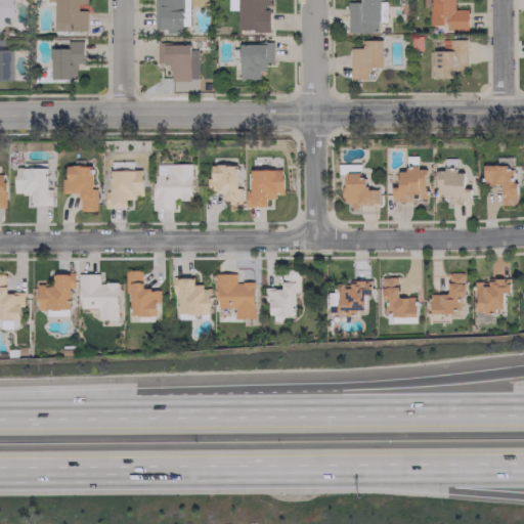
[(0,0),(0,16),(9,16),(8,0),(0,0)]
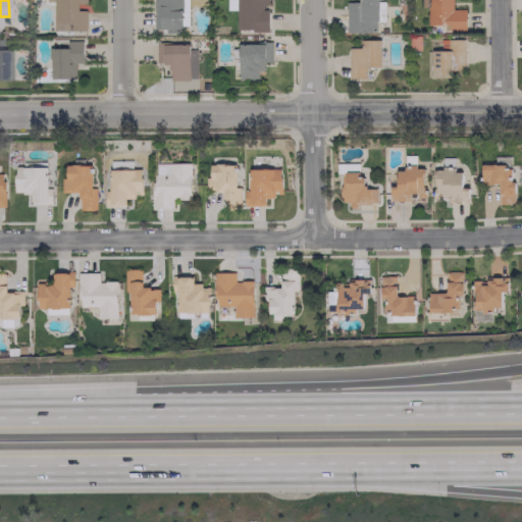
[(85,0),(45,0),(46,1),(53,1),(52,31),(86,31),(86,10),(77,9),(77,3),(86,3),(85,0)]
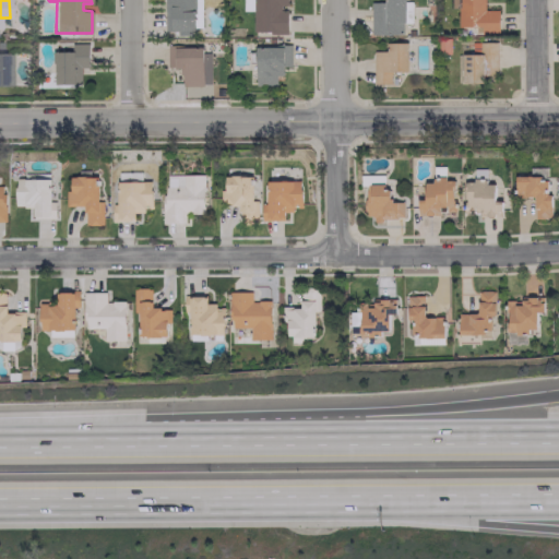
[(200,0),(164,0),(165,31),(177,31),(177,35),(190,35),(190,27),(201,27),(200,0)]
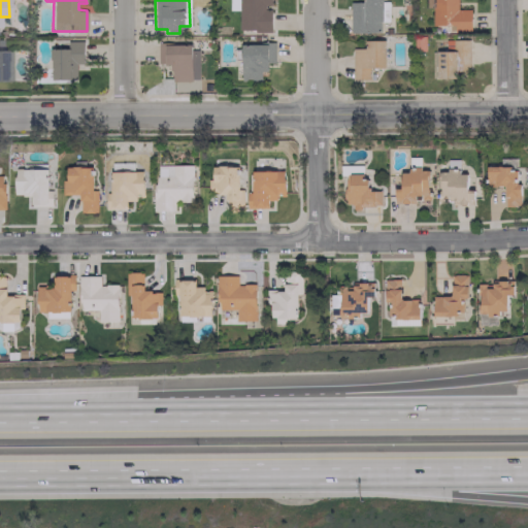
[(229,0),(229,10),(238,9),(237,0),(229,0)]
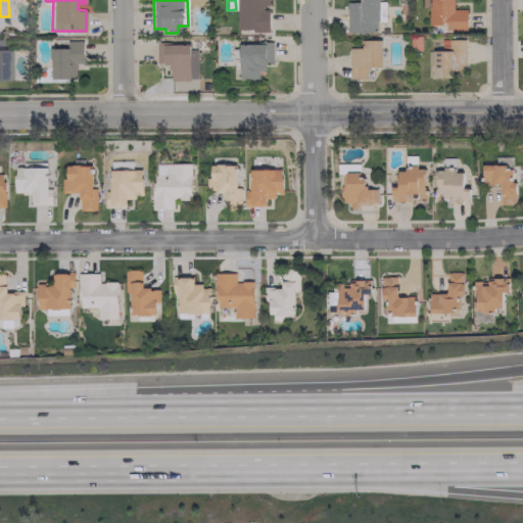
[(235,0),(237,31),(268,30),(268,6),(267,0),(235,0)]
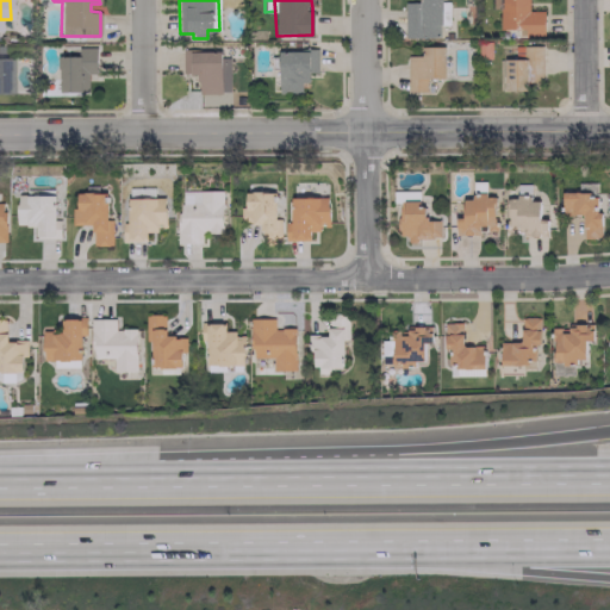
[(403,2),(404,38),(439,38),(439,24),(448,24),(448,1),(441,1),(441,0),(417,0),(418,2),(403,2)]
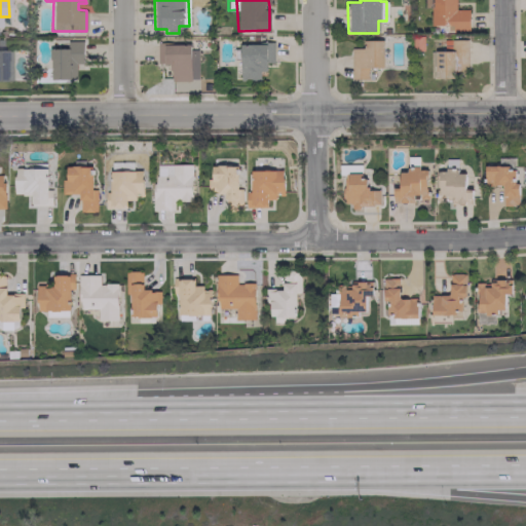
[(468,9),(455,9),(454,0),(429,0),(430,25),(453,25),(453,31),(468,31),(468,9)]
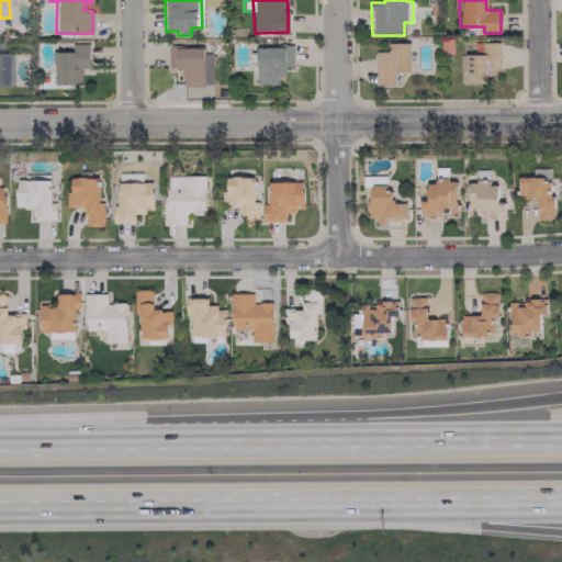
[(498,42),(472,42),(473,54),(463,54),(464,83),(485,83),(485,76),(499,76),(498,42)]
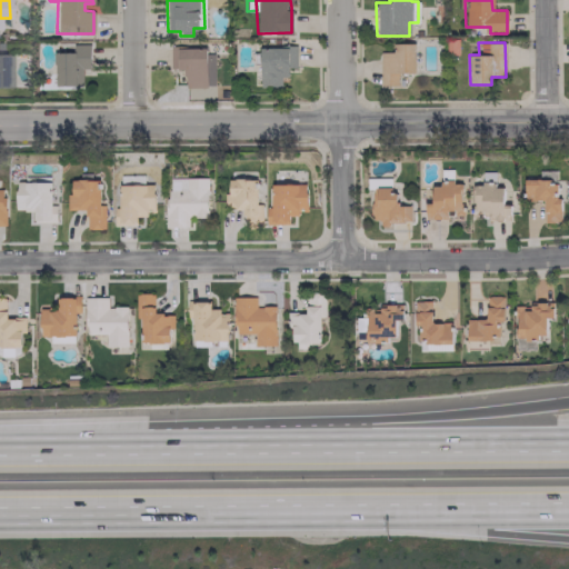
[(82,86),(82,68),(89,68),(89,43),(72,43),(72,52),(55,52),(55,86),(82,86)]
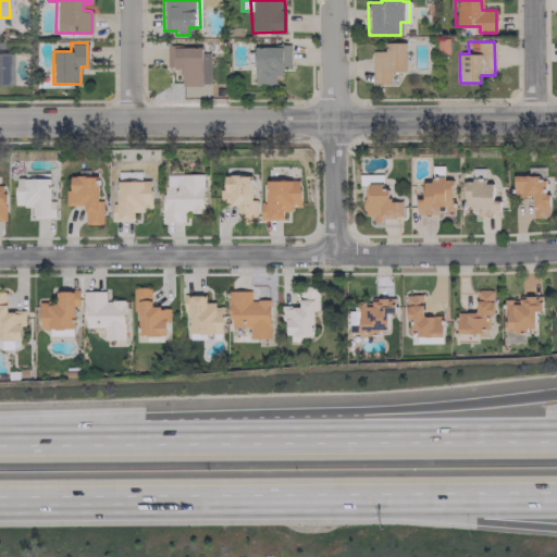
[(406,71),(405,42),(384,42),(384,51),(371,51),(371,83),(388,83),(388,71),(406,71)]
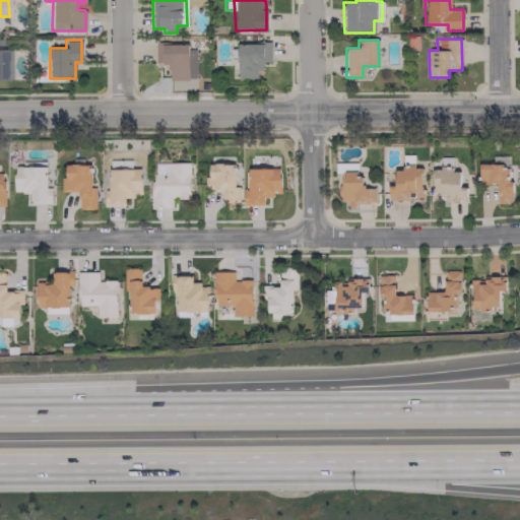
[(269,43),(237,43),(238,78),(257,78),(257,70),(263,70),(263,61),(270,61),(269,43)]
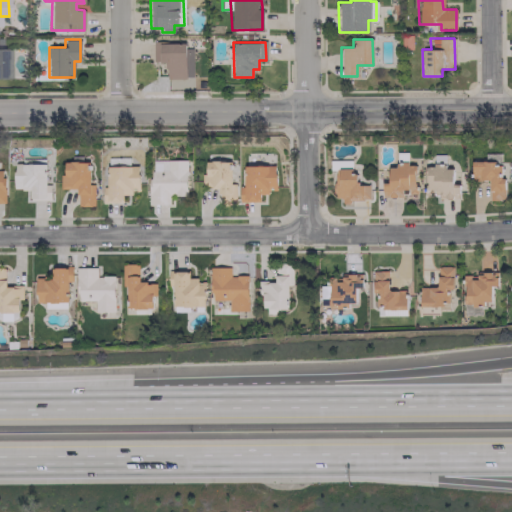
[(192,43),(153,43),(153,61),(166,61),(166,78),(192,78),(192,43)]
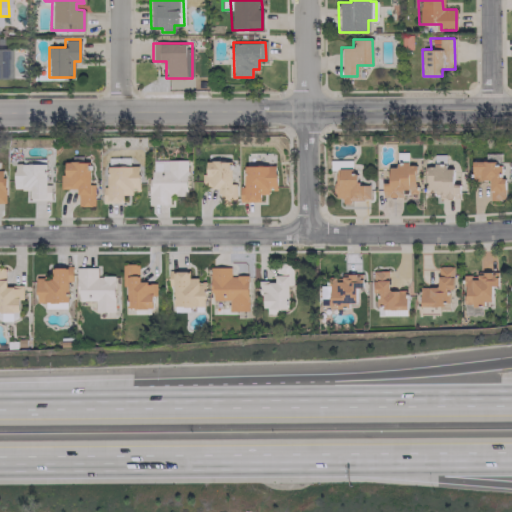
[(186,160),(149,160),(149,204),(169,204),(169,196),(186,195),(186,160)]
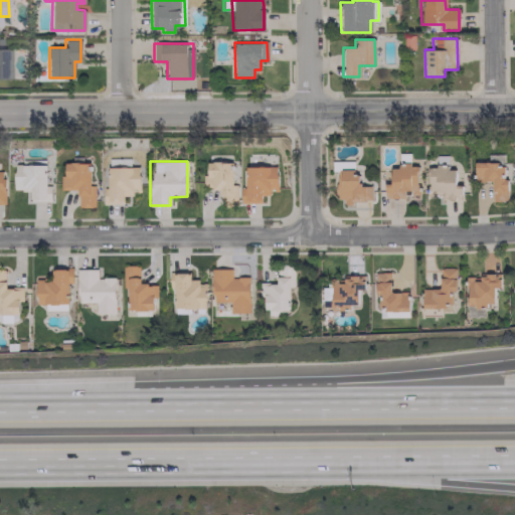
[(231,184),(231,161),(206,162),(206,174),(202,174),(202,187),(219,187),(219,203),(236,202),(236,184),(231,184)]
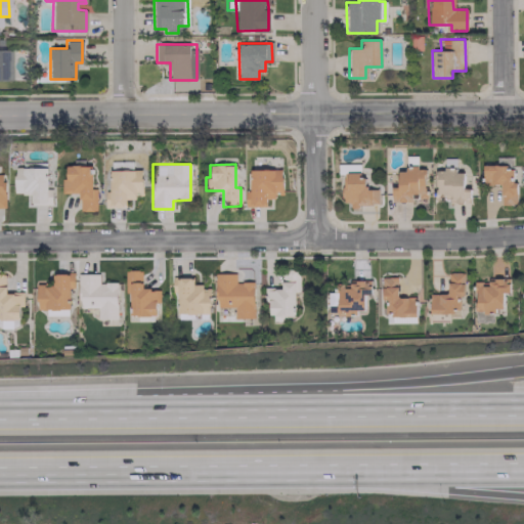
[(91,166),(63,165),(62,192),(79,193),(79,211),(95,211),(96,187),(91,187),(91,166)]
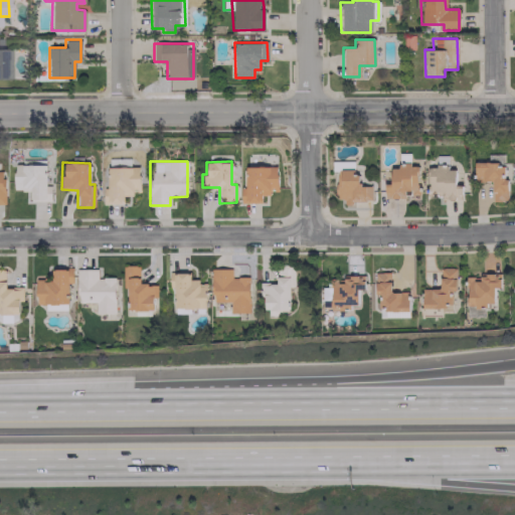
[(491,201),(507,201),(506,178),(503,178),(503,162),(474,162),(474,181),(491,181),(491,201)]
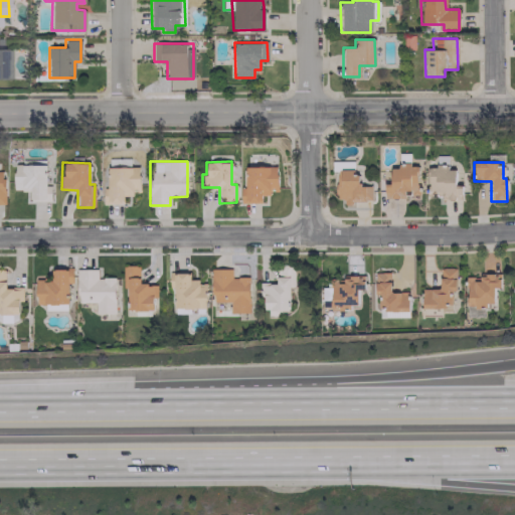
[(46,165),(14,165),(14,190),(30,190),(30,200),(50,200),(50,185),(45,185),(46,165)]
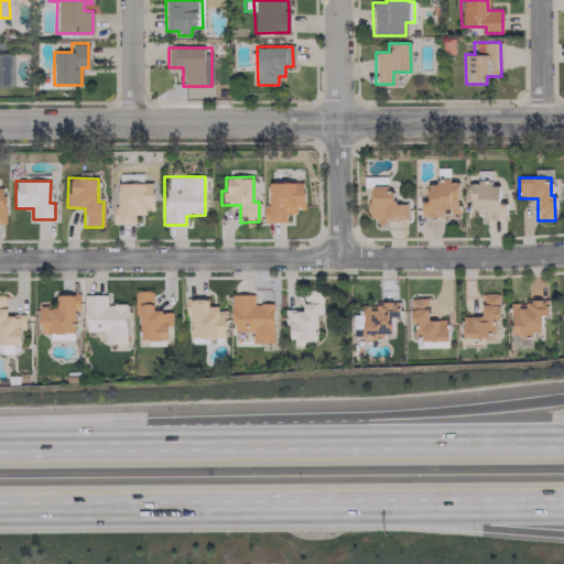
[(269,182),(268,205),(263,205),(263,221),(285,221),(285,214),(295,214),(295,209),(303,209),(303,183),(269,182)]
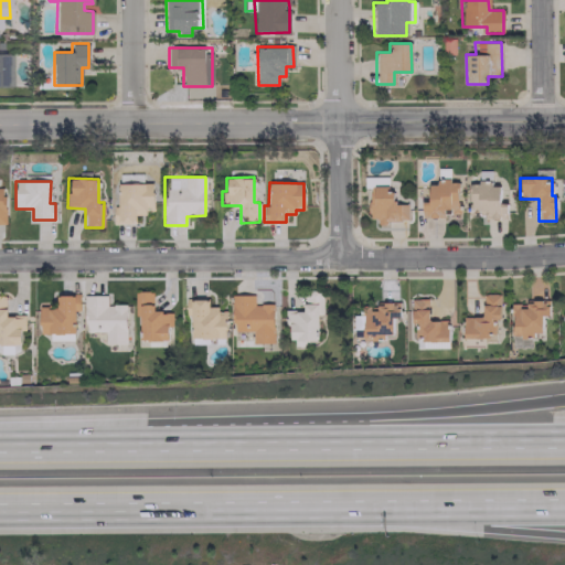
[(458,182),(428,182),(428,202),(422,201),(422,215),(458,215),(458,182)]
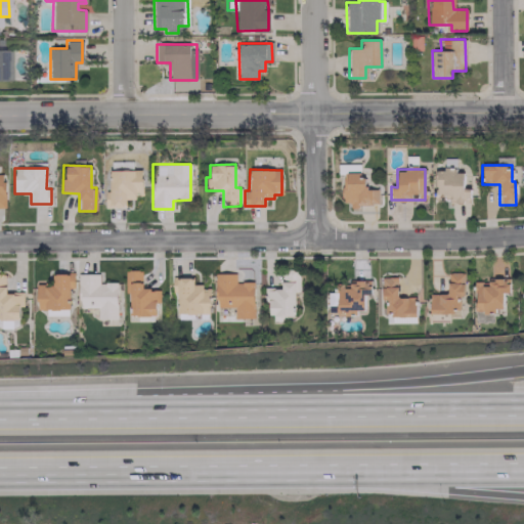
[(469,203),(469,188),(463,187),(463,172),(454,172),(454,169),(436,169),(435,202),(469,203)]
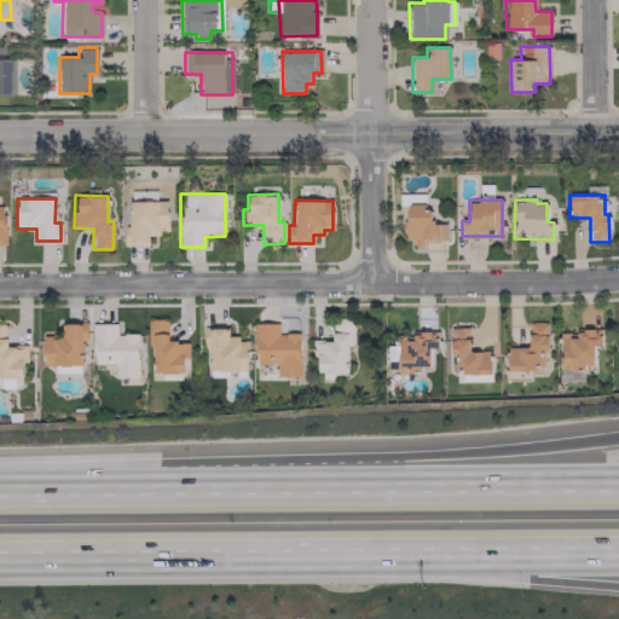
[(123,244),(149,244),(149,236),(160,235),(160,231),(167,230),(167,201),(128,201),(129,226),(123,226),(123,244)]
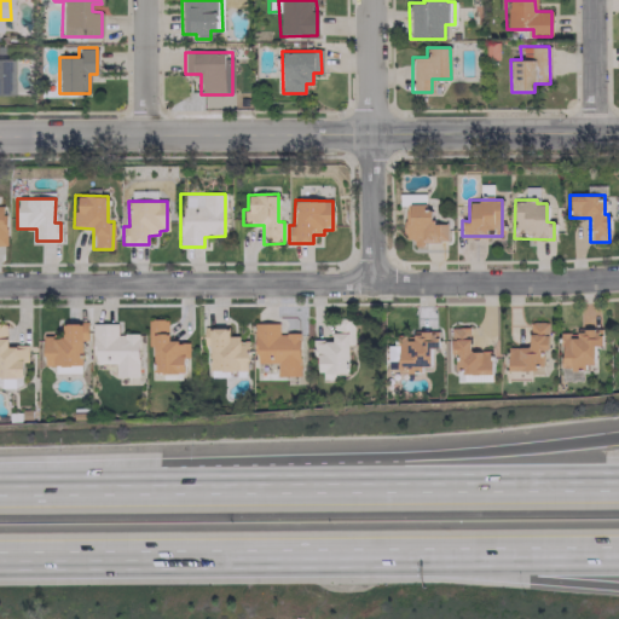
[(446,223),(428,223),(428,204),(405,203),(405,242),(446,242),(446,223)]
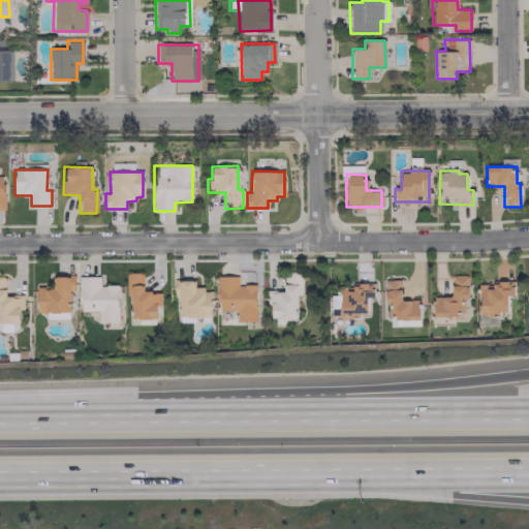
[(126,296),(130,296),(130,318),(157,318),(156,305),(161,304),(160,291),(143,291),(143,273),(125,273),(126,296)]
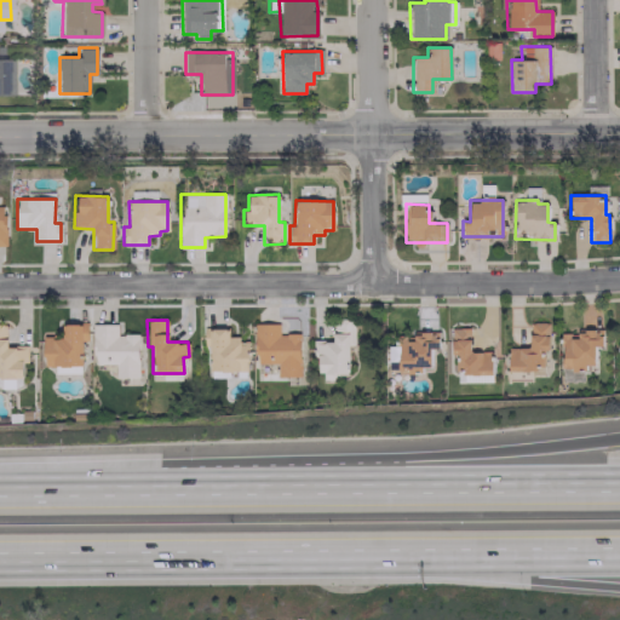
[(507,379),(543,378),(543,351),(547,351),(547,322),(528,322),(529,348),(507,348),(507,379)]
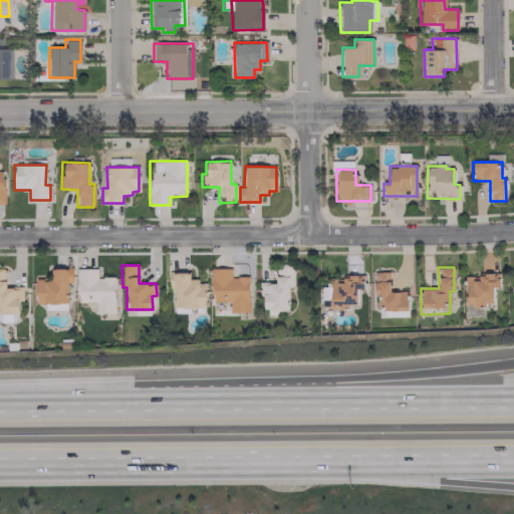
[(5,269),(0,268),(0,312),(18,313),(18,300),(22,300),(22,286),(5,286),(5,269)]
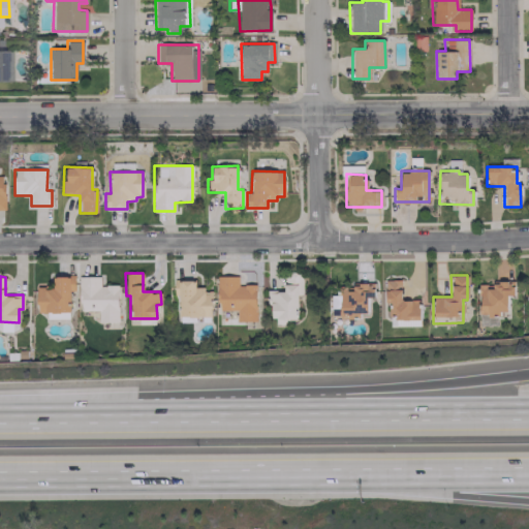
[(69,312),(69,284),(73,284),(73,276),(53,276),(53,287),(36,287),(37,312),(69,312)]
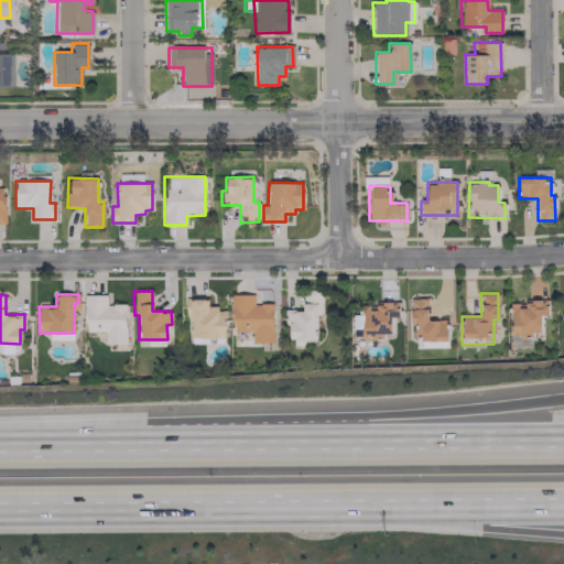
[(105,343),(126,343),(125,304),(107,304),(106,294),(84,295),(85,332),(105,331),(105,343)]
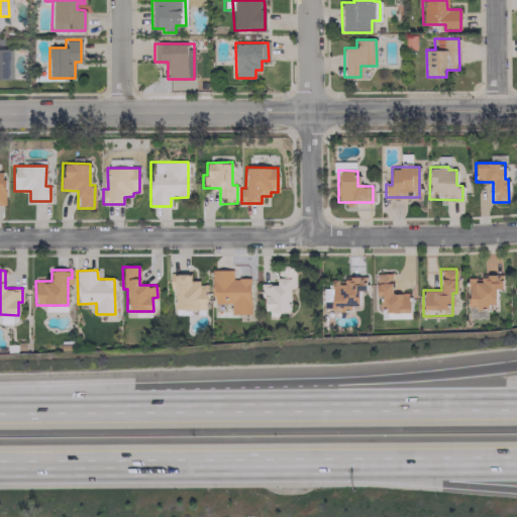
[(230,314),(249,314),(249,278),(232,278),(232,270),(211,270),(211,303),(230,303),(230,314)]
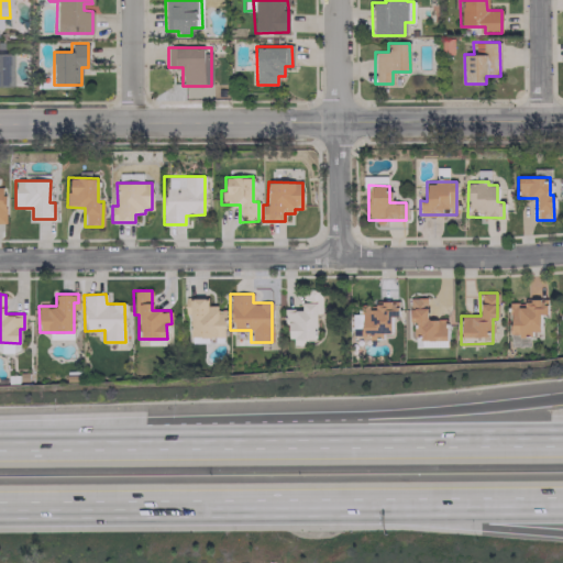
[(224,310),(217,310),(217,306),(207,305),(207,297),(185,297),(185,315),(189,315),(189,337),(224,337),(224,310)]
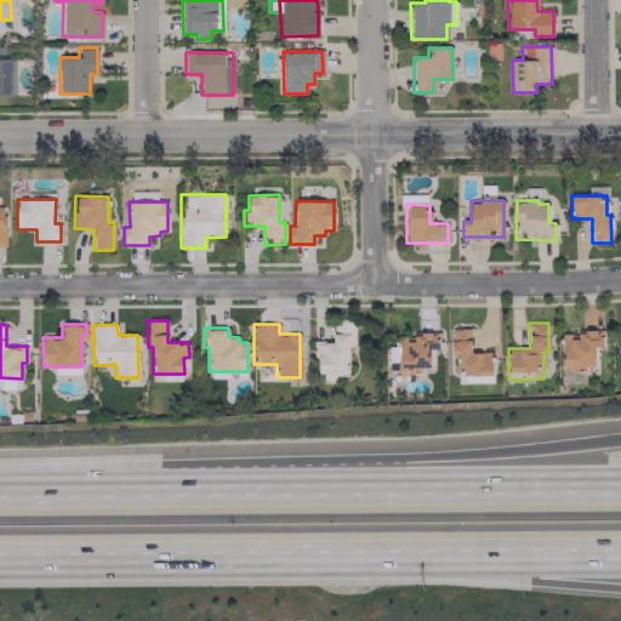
[(491,375),(491,352),(469,353),(469,328),(450,329),(451,358),(456,358),(456,370),(466,370),(466,375),(491,375)]
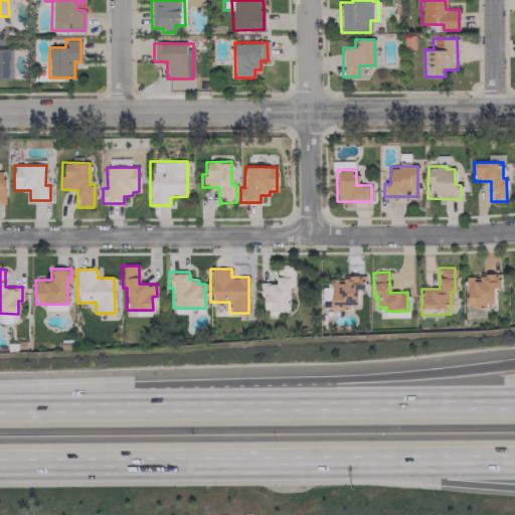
[(500,274),(479,273),(479,277),(466,277),(465,306),(493,306),(493,287),(499,288),(500,274)]
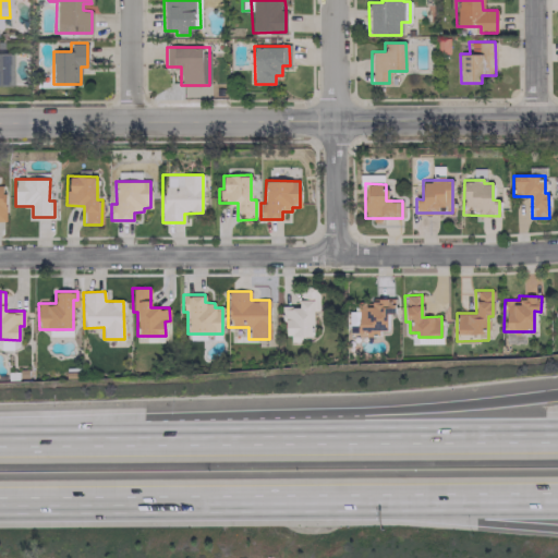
[(393,298),(372,299),(372,302),(359,302),(359,335),(387,334),(386,313),(393,313),(393,298)]
